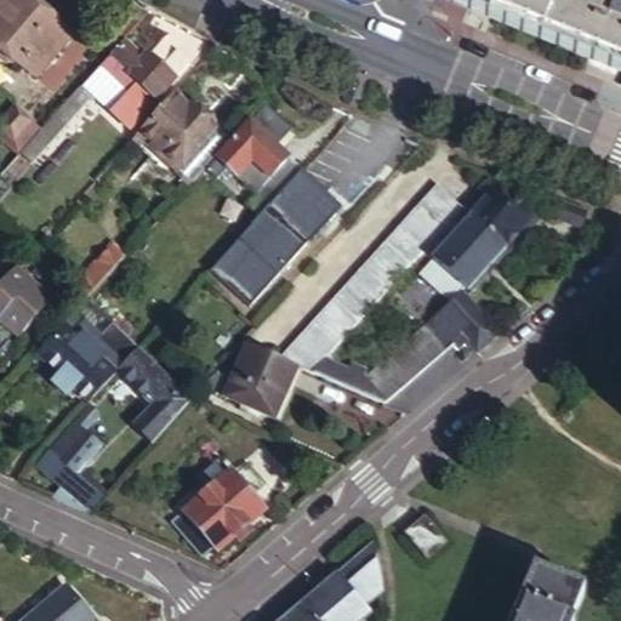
[(16,0),(0,20),(0,47),(15,61),(35,78),(70,34),(28,0),(16,0)]
